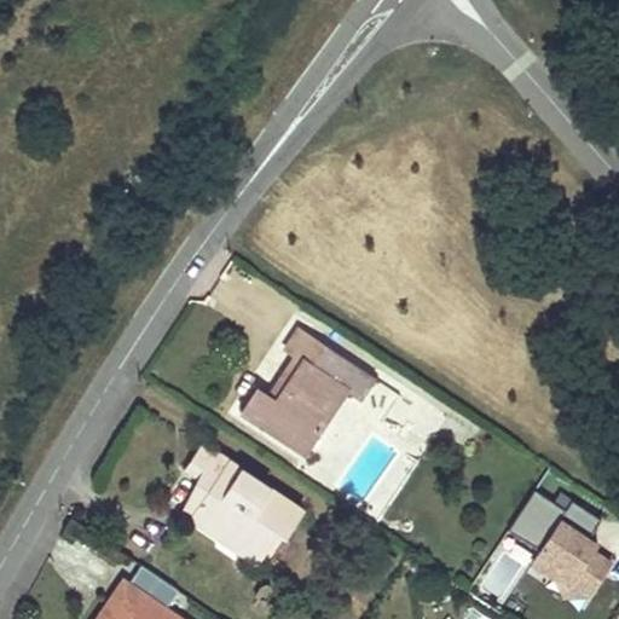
[(226,151),(229,148),(233,142),(225,136),(219,131),(210,143),(224,154),(226,151)]
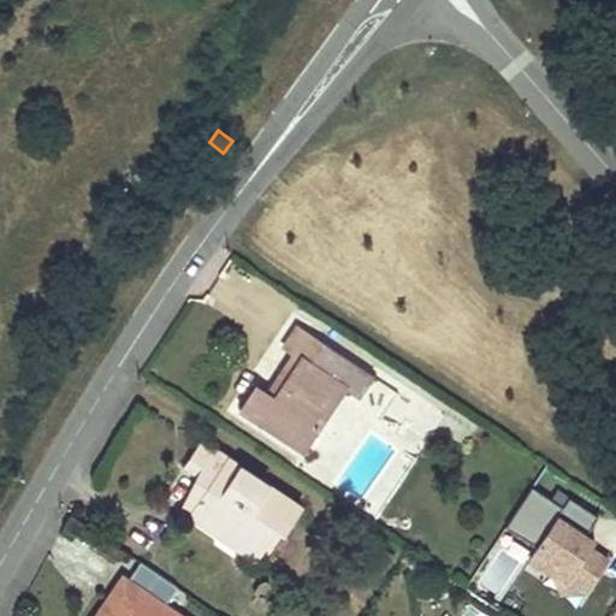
[(324,344),(296,327),(283,348),(300,359),(301,356),(311,363),(324,344)]
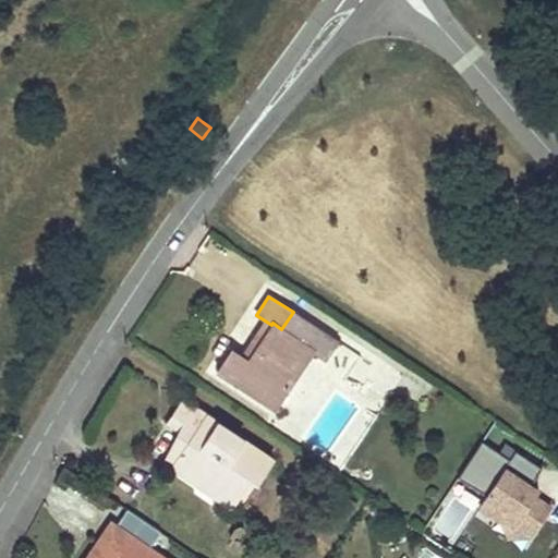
[(230,350),(223,360),(217,371),(275,408),(312,349),(326,359),(337,341),(293,312),(281,329),(273,323),(271,325),(247,361),(230,350)]
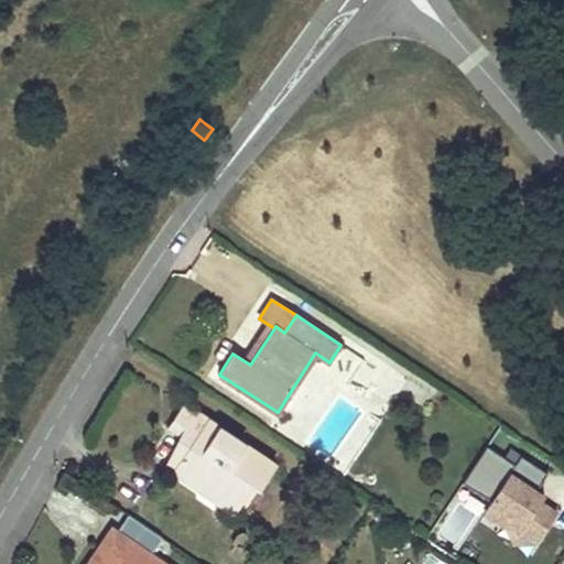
[(202,490),(205,487),(207,483),(239,506),(255,484),(261,488),(277,464),(185,402),(170,425),(188,437),(185,442),(191,446),(174,470),(201,489),(202,490)]
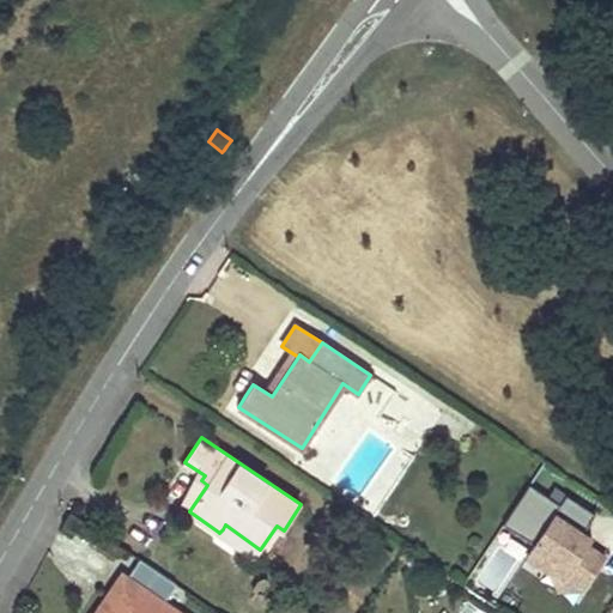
[(189,511),(207,485),(201,480),(183,508),(189,511)]
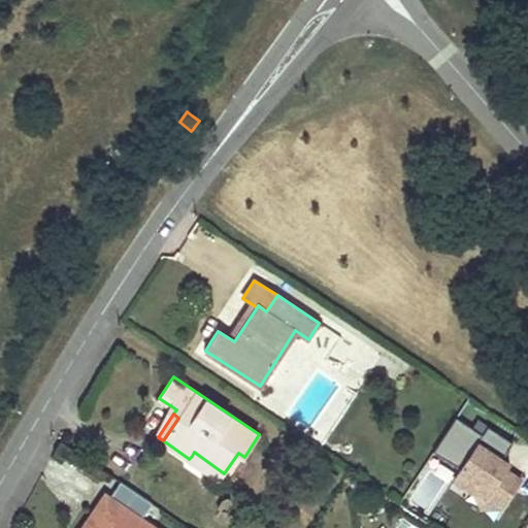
[(485,438),(459,420),(436,455),(462,472),(456,482),(473,494),(480,493),(506,510),(524,484),(508,472),(501,468),(505,462),(516,447),(491,429),(485,438)]
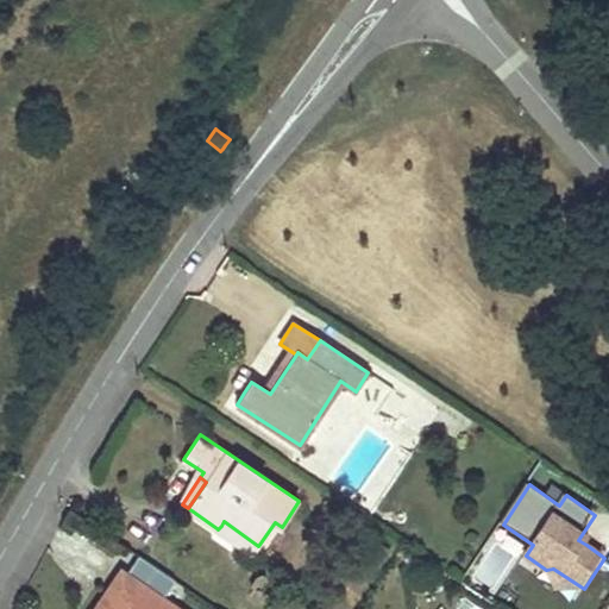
[(261,558),(282,527),(275,522),(258,546),(224,521),(221,526),(218,529),(239,544),(261,558)]
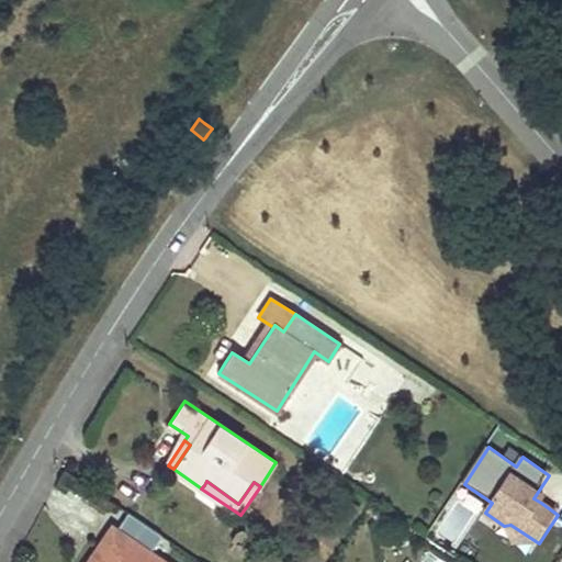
[(221,502),(201,489),(200,487),(195,495),(215,508),(221,502)]
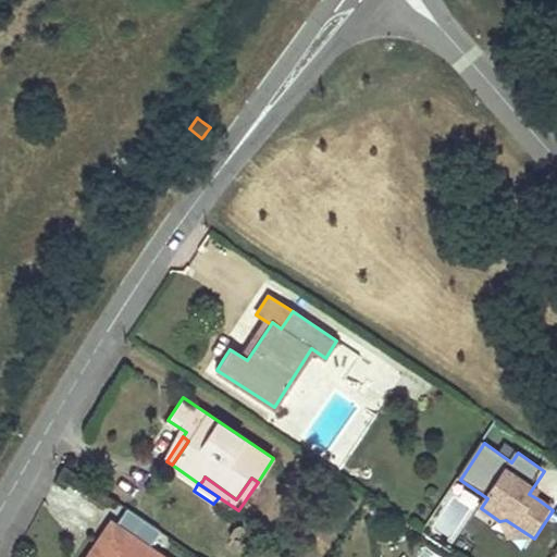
[(541,493),(533,487),(529,494),(536,498),(541,493)]
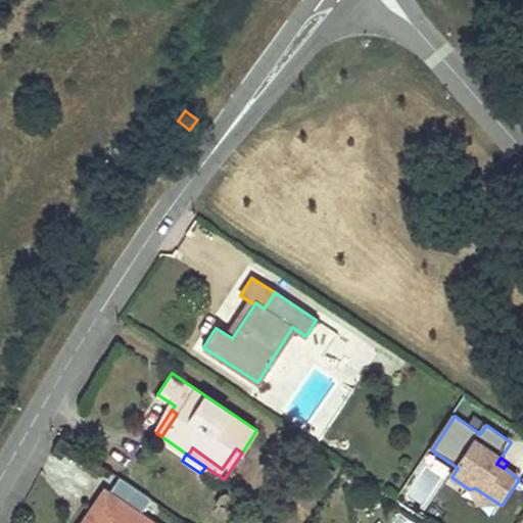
[(502,506),(475,488),(469,489),(474,512),(502,506)]
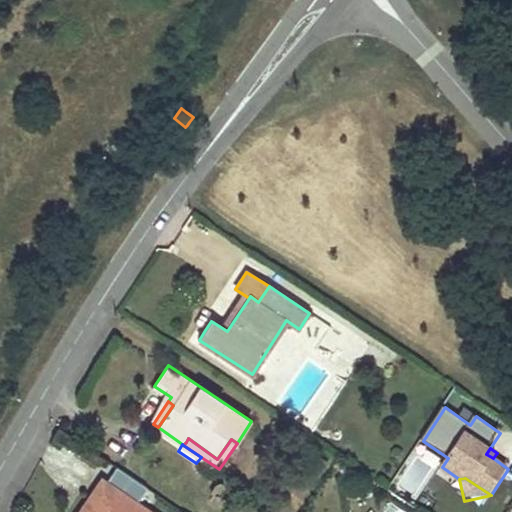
[(150,511),(103,480),(81,511),(150,511)]
